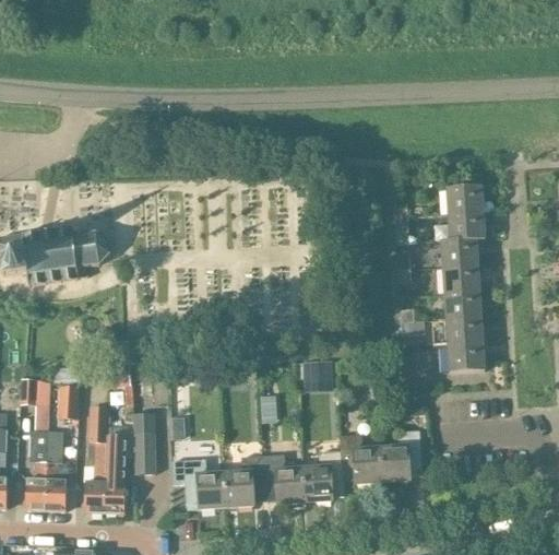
[(447,213),(482,211),(480,186),(445,188),(447,213)]
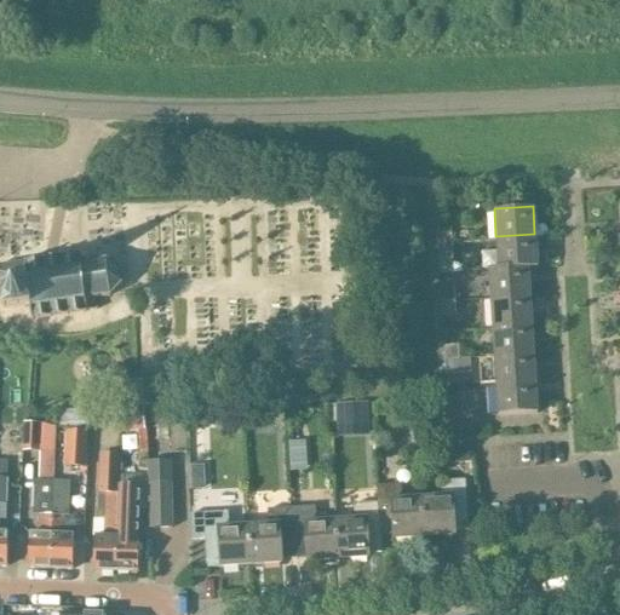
[(436,226),(437,240),(452,240),(452,225),(436,226)]
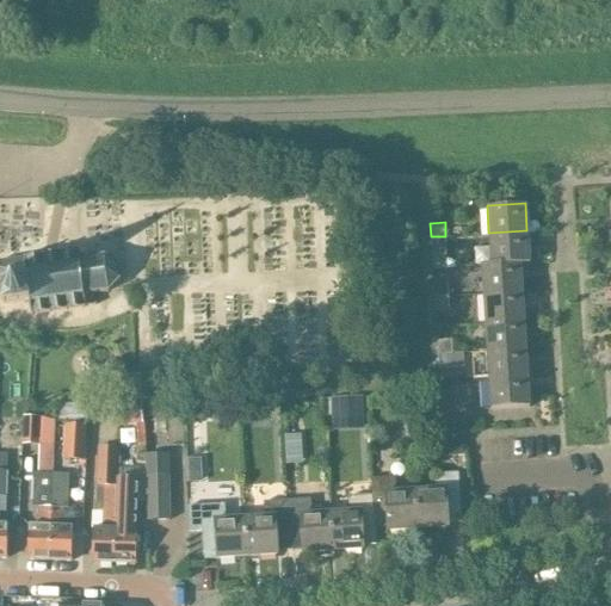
[(488,233),(491,261),(491,263),(519,261),(529,260),(526,230),(488,233)]
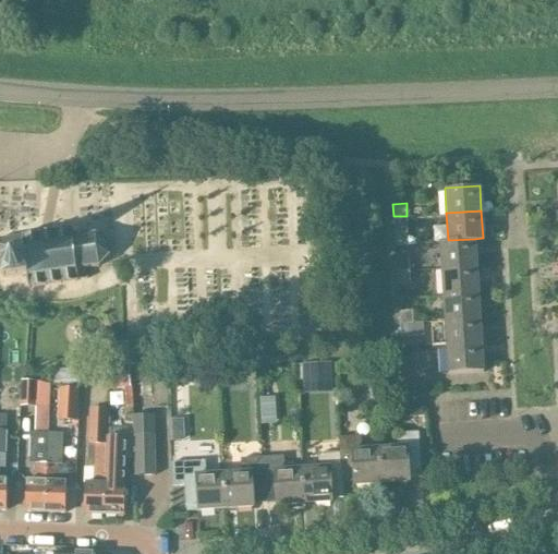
[(393,216),(395,229),(408,228),(407,216),(393,216)]
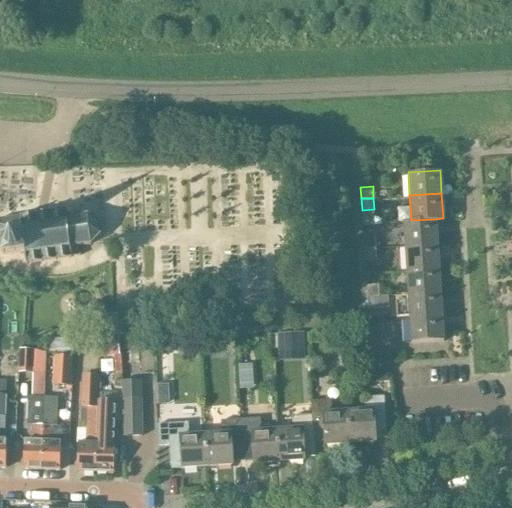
[(67,213),(66,207),(0,216),(0,229),(1,234),(18,232),(21,249),(21,253),(25,252),(26,261),(72,254),(72,255),(83,253),(81,242),(90,241),(100,231),(98,218),(87,210),(67,213)]
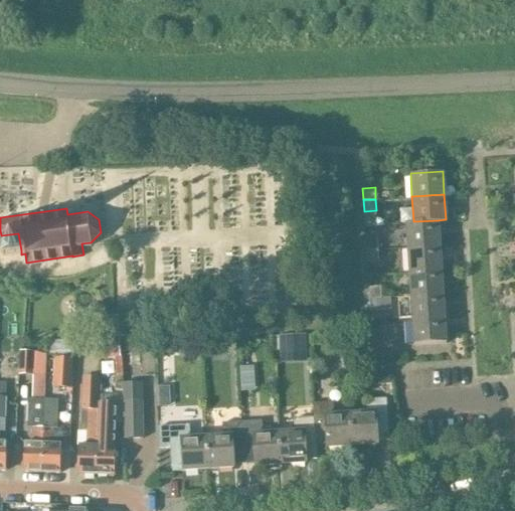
[(413,221),(413,220),(405,221),(407,245),(439,243),(438,220),(413,221)]
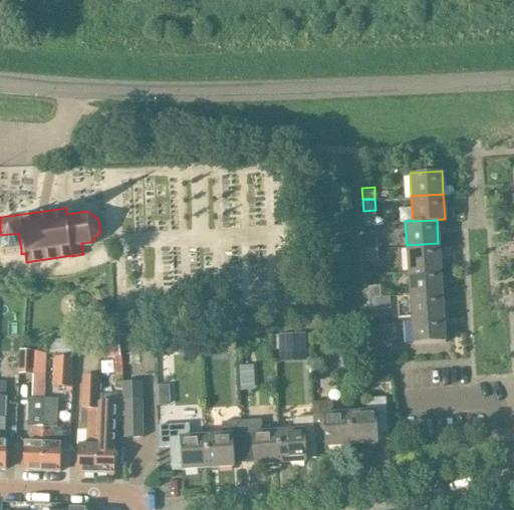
[(1,235),(3,253),(21,250),(18,233),(1,235)]
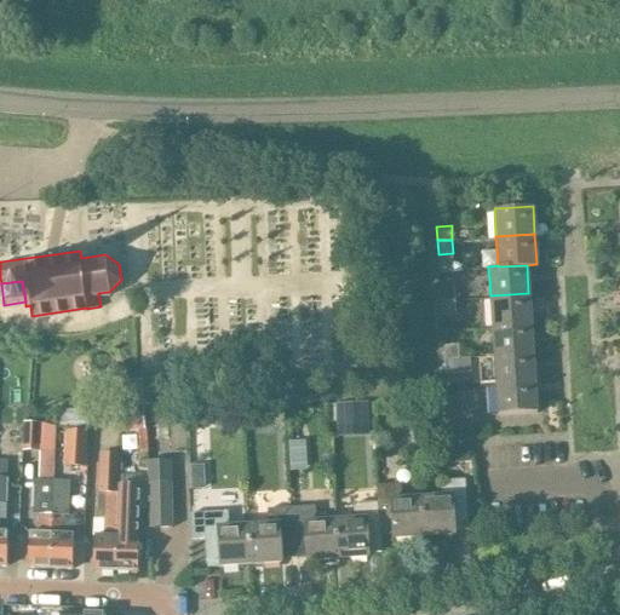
[(441,285),(441,298),(455,297),(454,282),(441,285)]
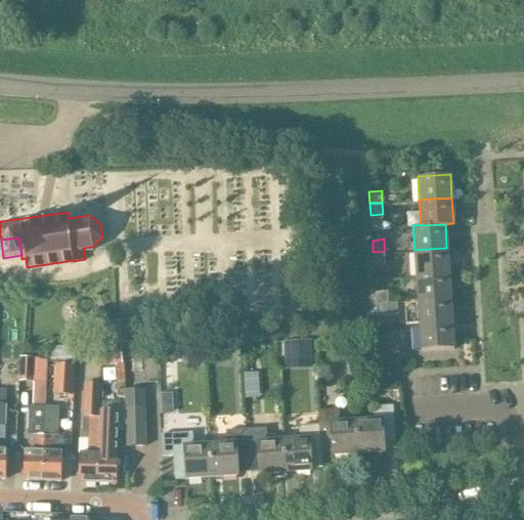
[(448,272),(446,248),(415,250),(416,274),(448,272)]
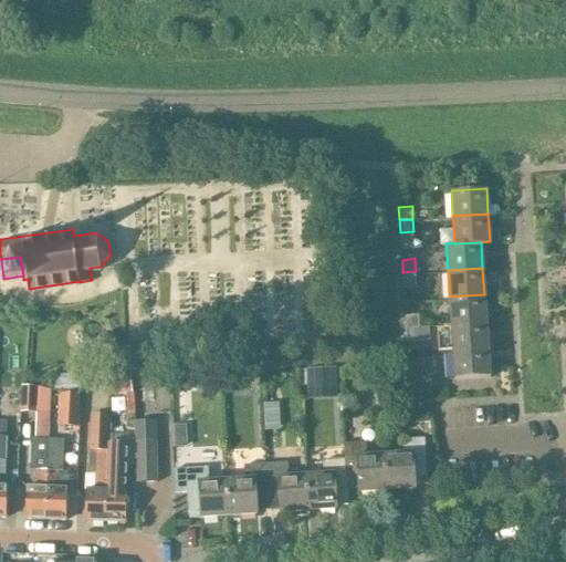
[(402,272),(404,285),(417,284),(416,271),(402,272)]
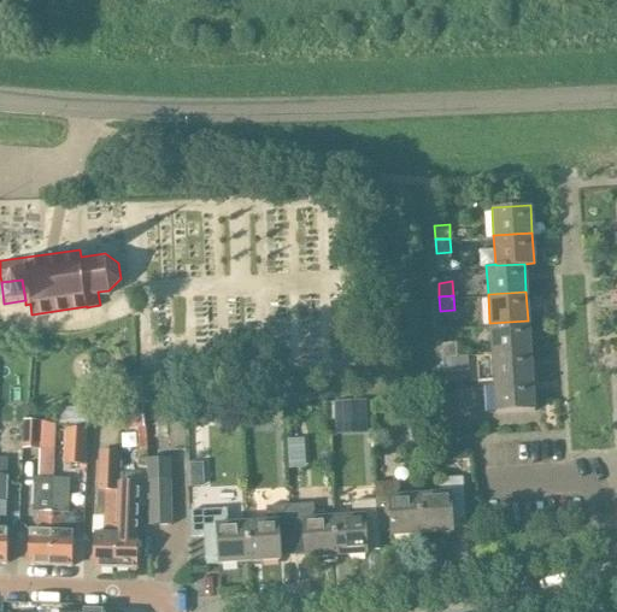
[(489,323),(491,351),(529,347),(528,321),(489,323)]
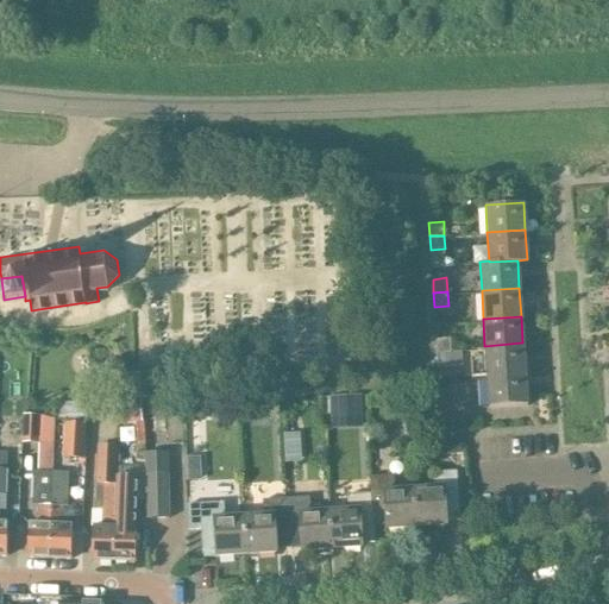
[(437,335),(437,350),(451,348),(451,334),(437,335)]
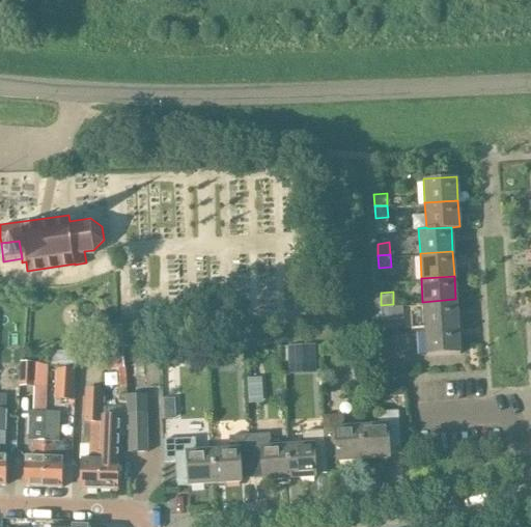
[(424,328),(457,326),(455,299),(422,302),(424,328)]
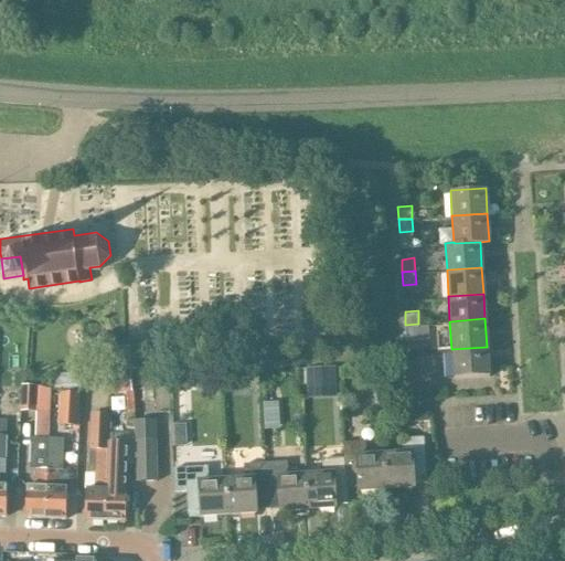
[(405,325),(406,338),(419,337),(418,324),(405,325)]
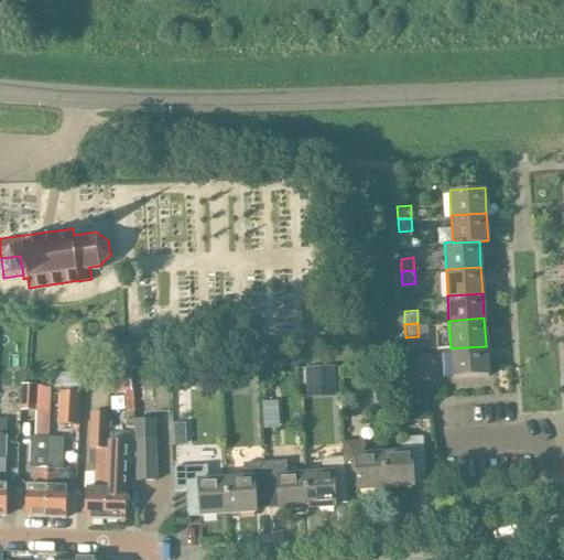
[(486,346),(451,348),(452,375),(487,373),(486,346)]
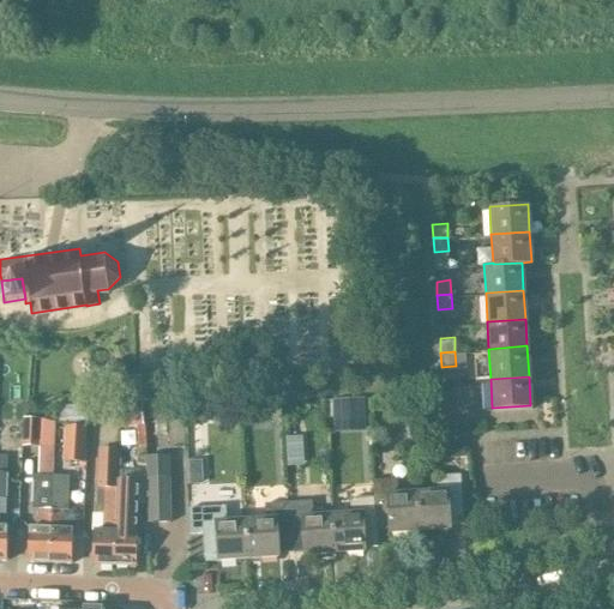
[(365,395),(333,396),(335,420),(366,418),(365,395)]
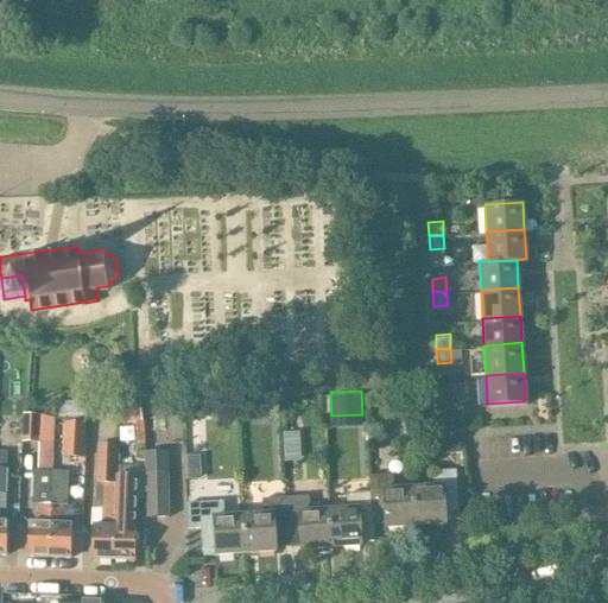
[(439,392),(439,407),(454,406),(454,392),(439,392)]
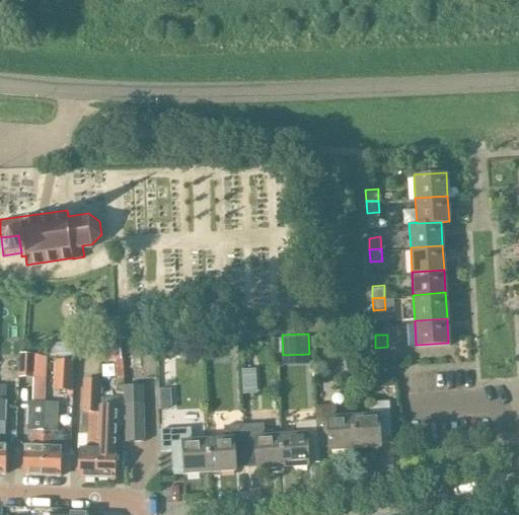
[(119,338),(101,338),(101,356),(118,356),(119,338)]
